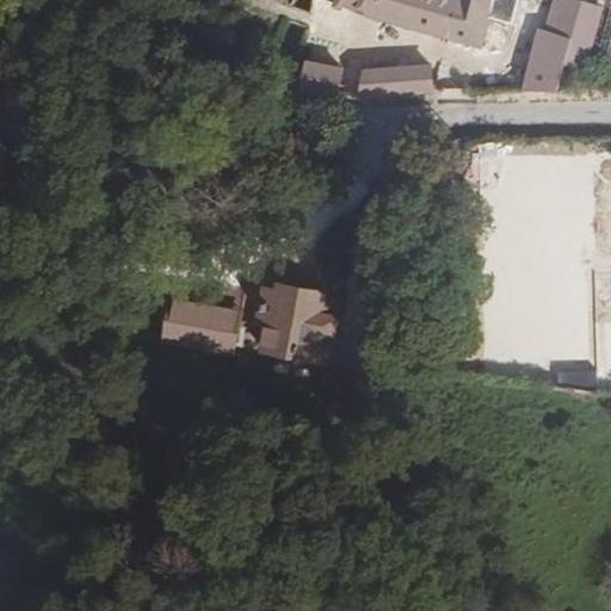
[(338,0),(371,13),(375,14),(480,44),(491,17),(513,22),(519,0),(338,0)]
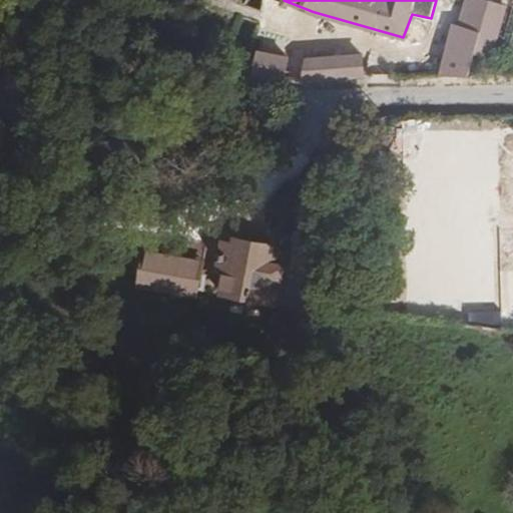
[(450,23),(442,50),(472,58),(474,52),(488,1),(484,0),(461,0),(455,23),(450,23)]
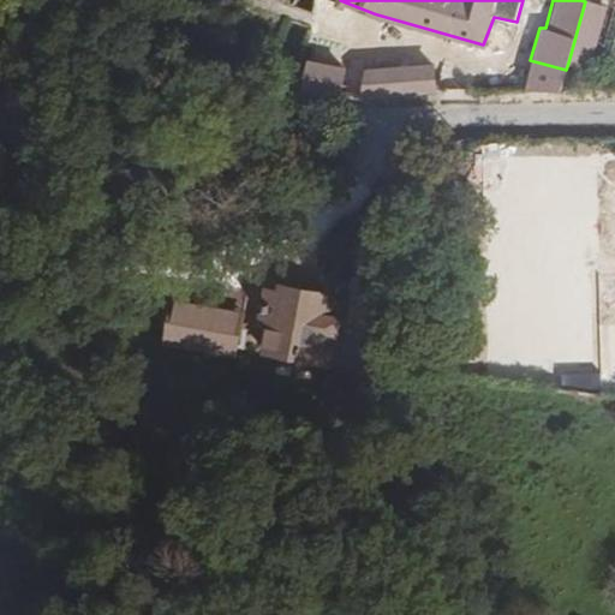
[(605,7),(585,1),(568,63),(589,69),(605,7)]
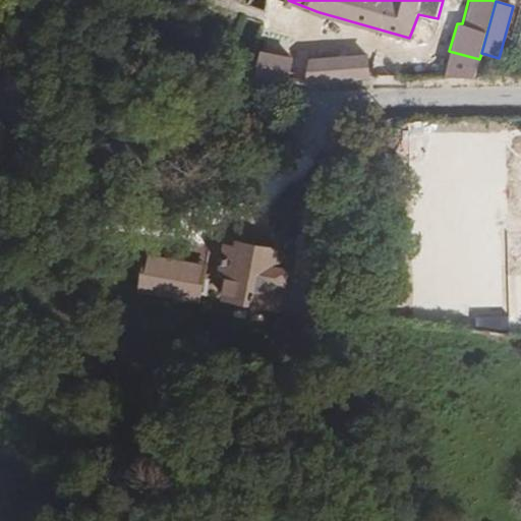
[(520,60),(520,9),(518,9),(506,51),(511,53),(508,61),(520,65),(520,60)]
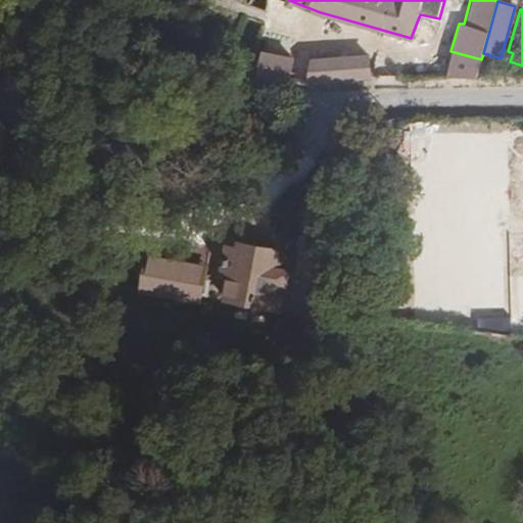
[(263,51),(257,75),(287,82),(289,56),(263,51)]
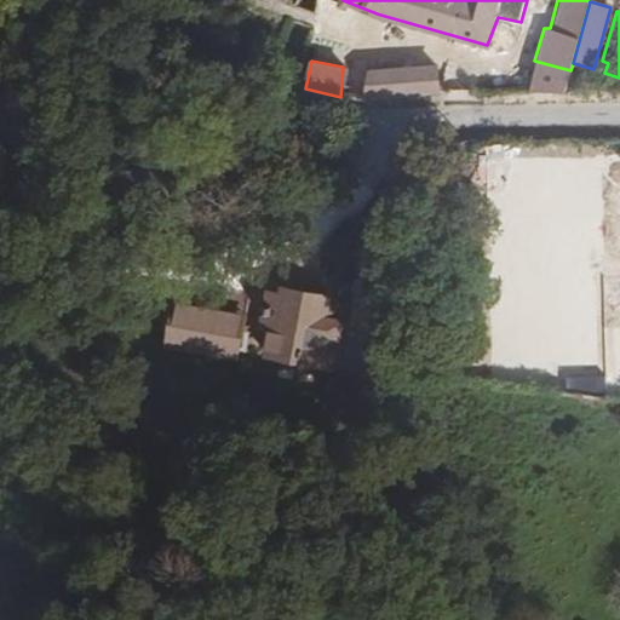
[(534,61),(526,91),(566,90),(570,70),(534,61)]
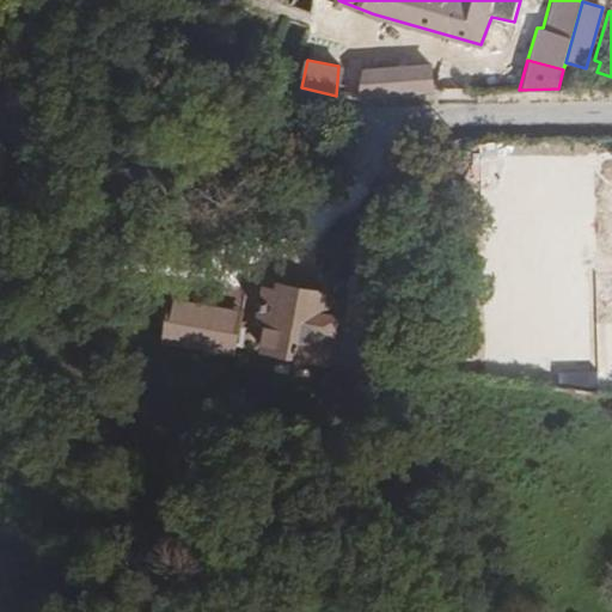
[(362,67),(360,96),(378,95),(402,92),(426,91),(436,91),(435,81),(432,81),(430,63),(362,67)]
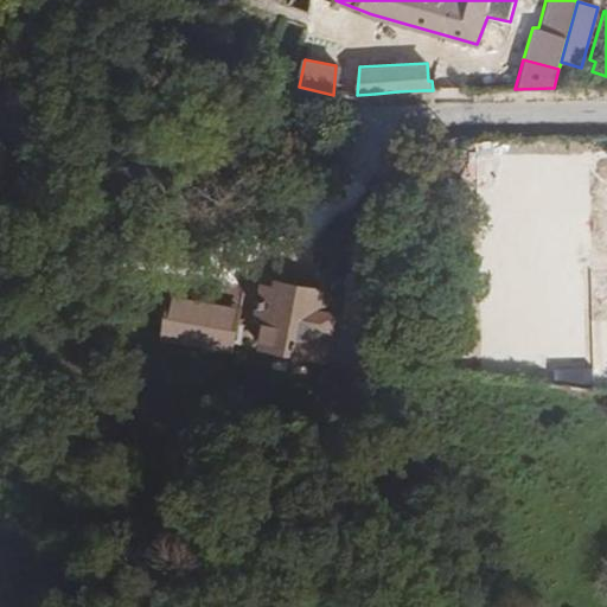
[(278,289),(256,285),(250,318),(262,320),(257,346),(263,347),(293,352),(321,358),(325,344),(325,337),(332,299),(307,294),(278,289)]
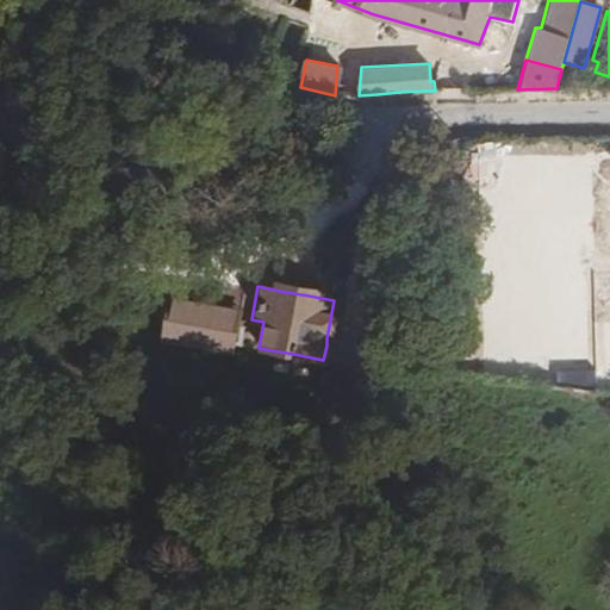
[(237,311),(172,297),(163,337),(231,350),(237,311)]
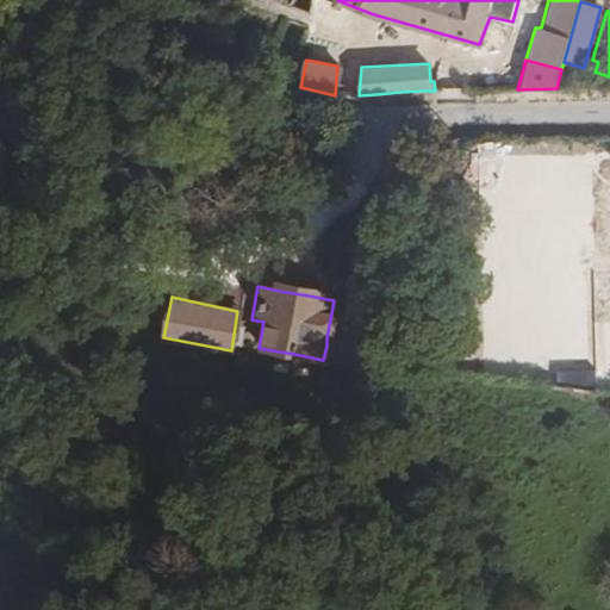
[(288,359),(294,354),(265,349),(268,355),(288,359)]
